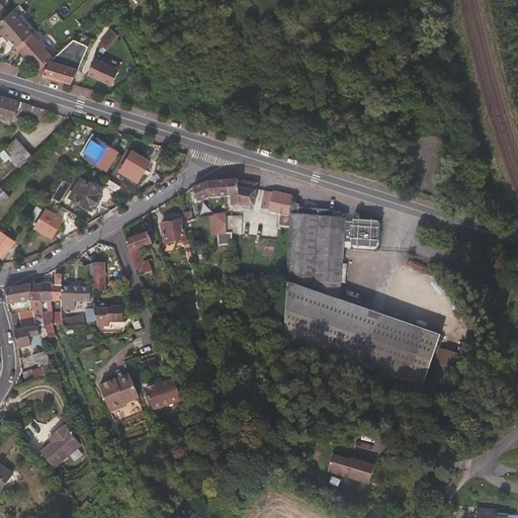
[(0,19),(0,36),(1,36),(13,49),(28,35),(9,12),(0,19)]
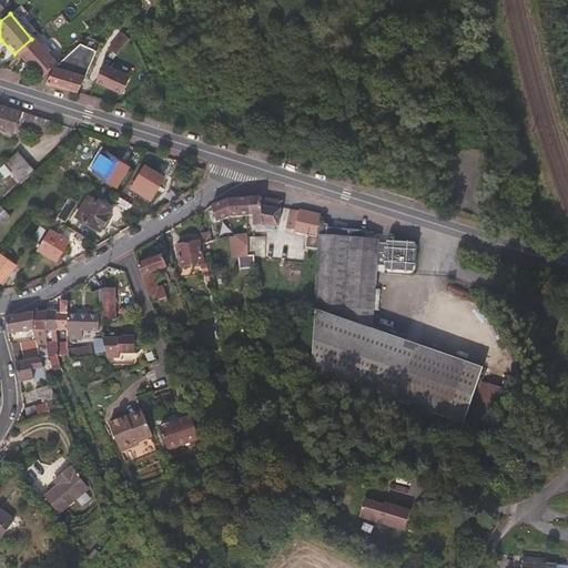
[(115,49),(127,34),(119,28),(108,42),(115,49)]
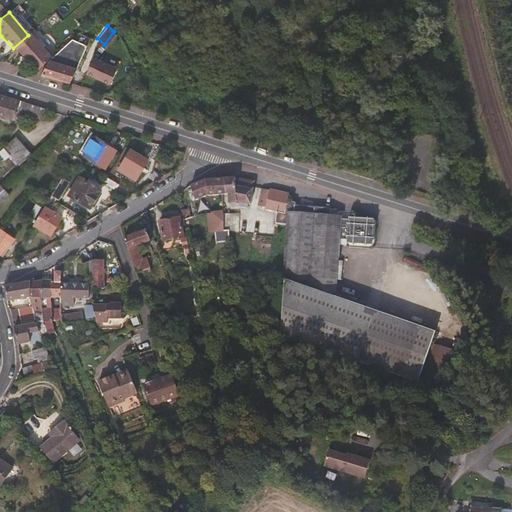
[(28,35),(13,48),(20,55),(34,71),(45,62),(49,58),(28,35)]
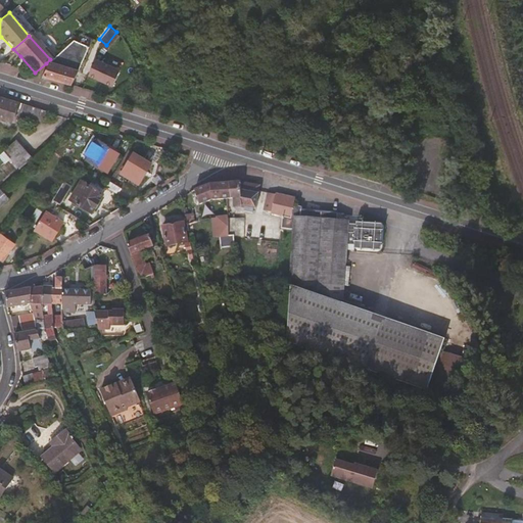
[(67,86),(84,50),(68,43),(50,59),(46,63),(40,77),(67,86)]
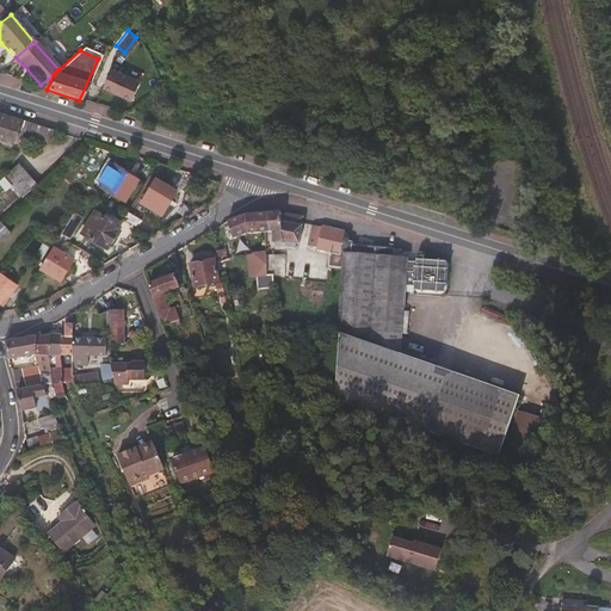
[(148,68),(142,81),(153,85),(158,73),(148,68)]
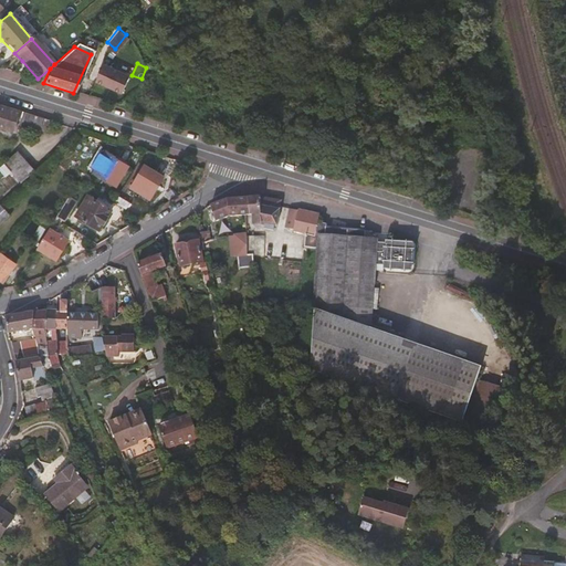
[(51,122),(9,109),(0,106),(0,129),(17,135),(20,124),(48,132),(51,122)]
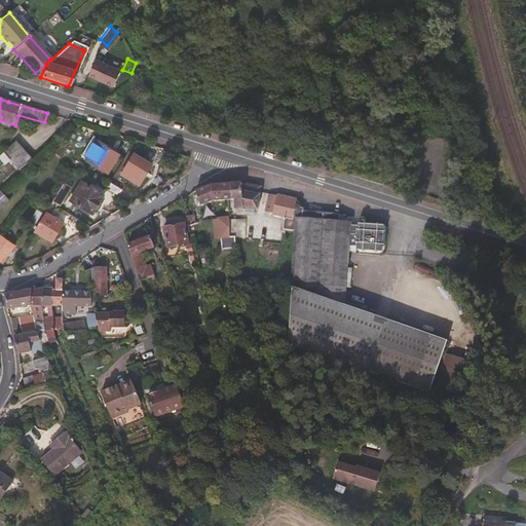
[(108,173),(118,155),(96,142),(85,159),(108,173)]
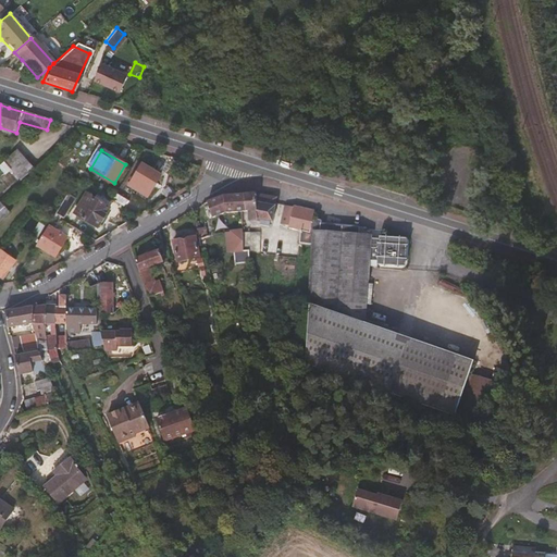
[(34,170),(16,151),(4,162),(22,182),(34,170)]
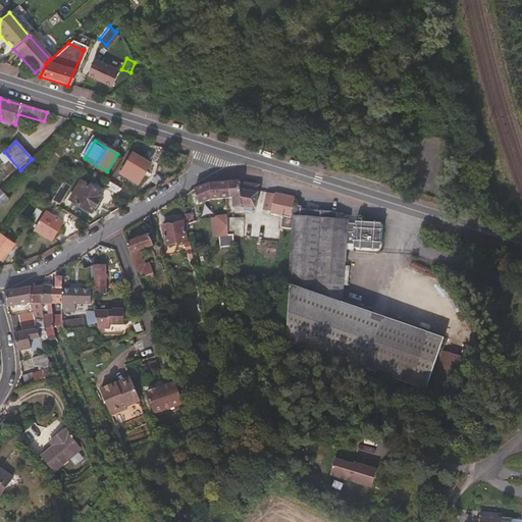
[(139,185),(151,164),(133,153),(120,174),(139,185)]
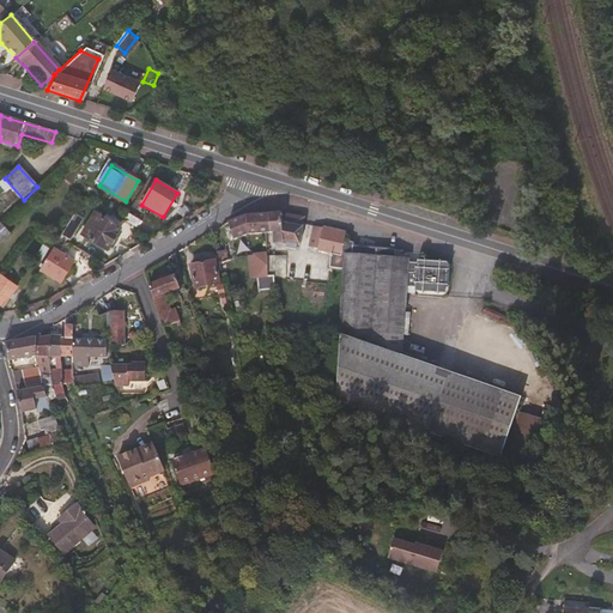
[(546,202),(542,214),(553,218),(558,206),(546,202)]
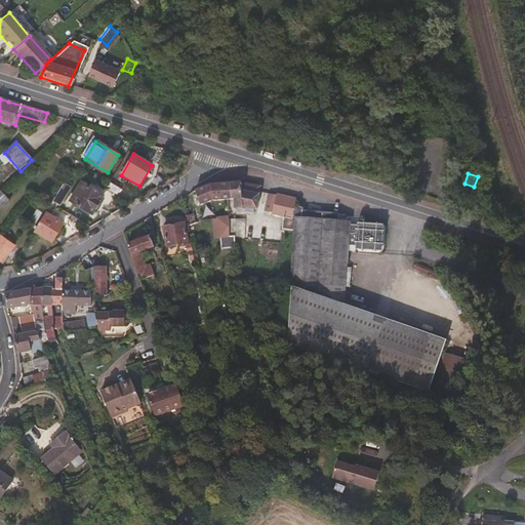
[(0,207),(8,201),(3,196),(14,186),(10,180),(0,189),(0,207)]
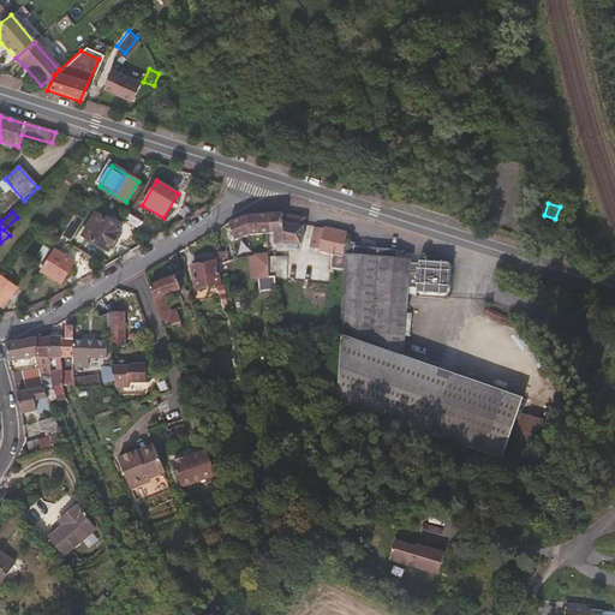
[(121,230),(120,228),(124,221),(109,213),(106,219),(95,213),(82,236),(108,251),(121,230)]
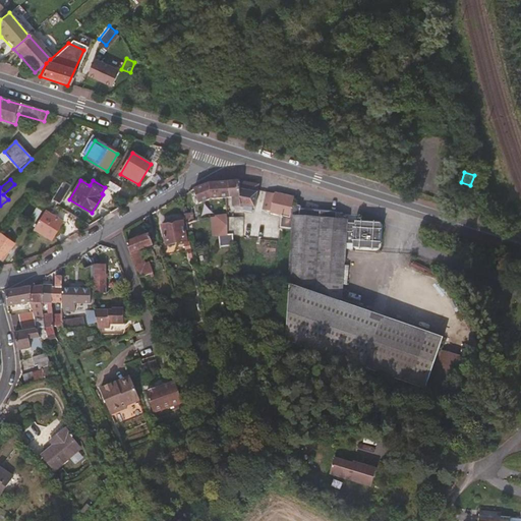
[(121,188),(109,181),(105,187),(117,194),(121,188)]
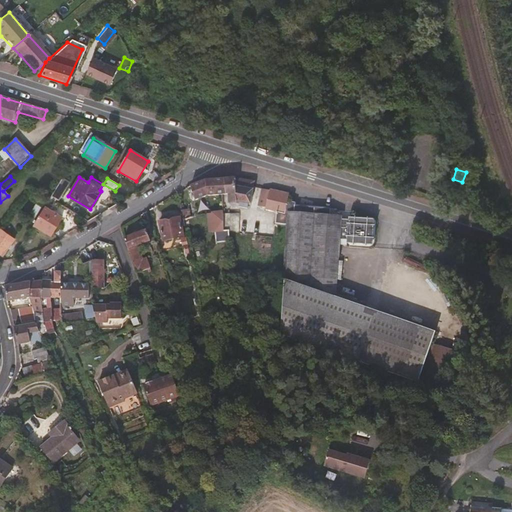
[(245,204),(245,190),(245,179),(230,178),(221,179),(221,196),(223,191),(223,205),(231,205),(231,202),(245,204)]
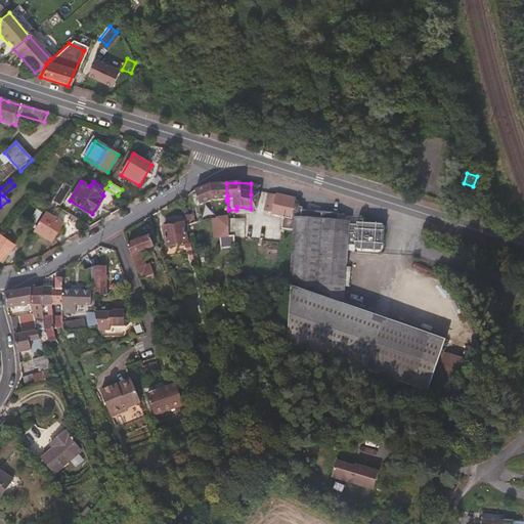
[(59,207),(71,187),(63,183),(52,203),(59,207)]
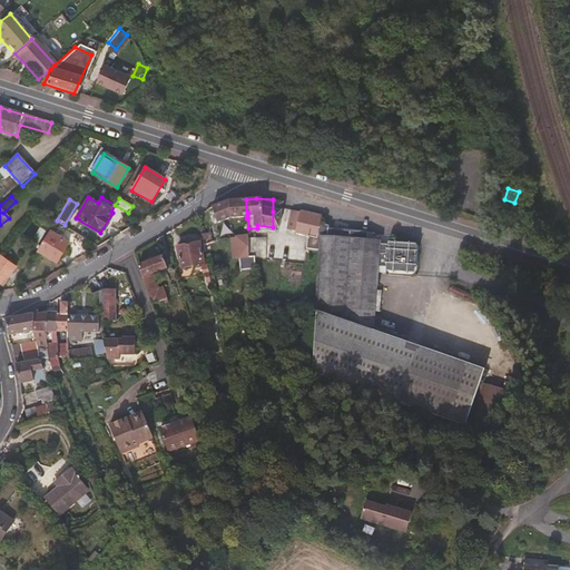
[(246,218),(246,199),(226,200),(213,205),(214,225),(229,219),(246,218)]
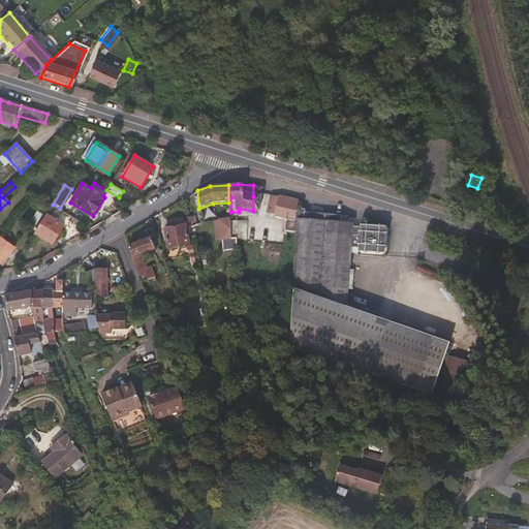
[(273,219),(279,188),(268,186),(259,215),(273,219)]
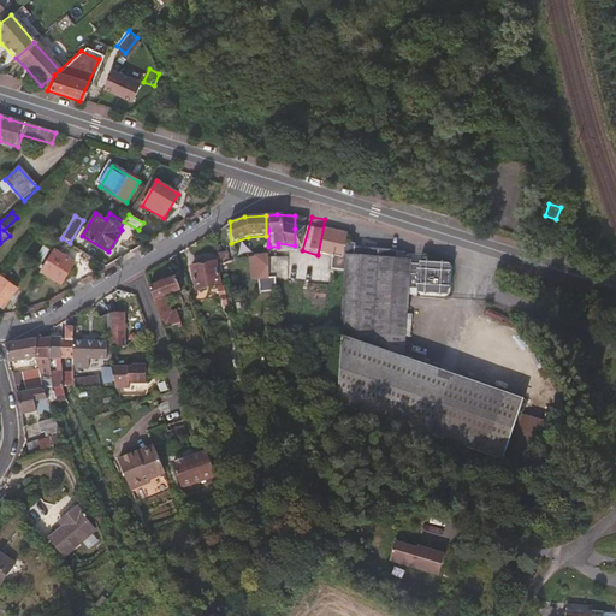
[(344,253),(347,225),(325,219),(318,255),(329,259),(331,268),(331,276),(341,277),(343,267),(344,253)]
